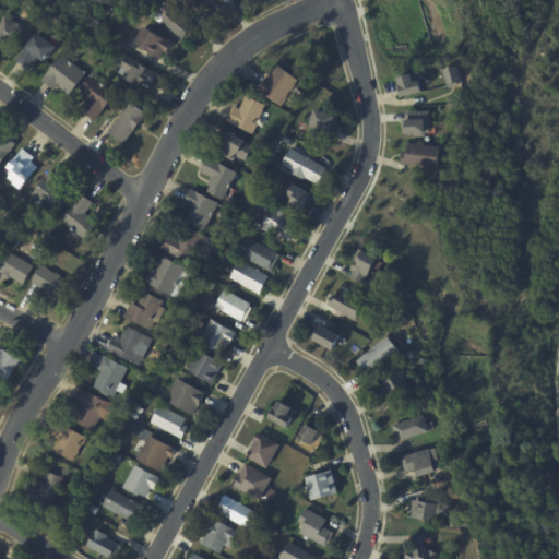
[(85,2),(84,0),(107,0),(109,6),(94,10),(92,1),(85,2)]
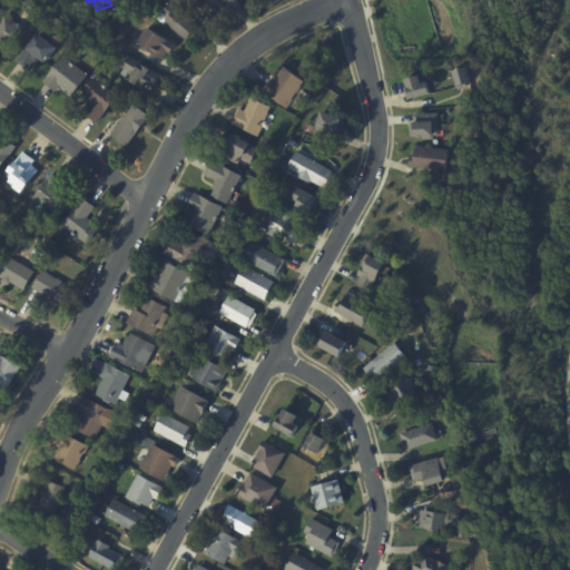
[(170,6),(200,29),(195,36),(193,35),(187,42),(165,25),(164,26),(153,18),(159,9),(163,12),(169,5),(170,6)]
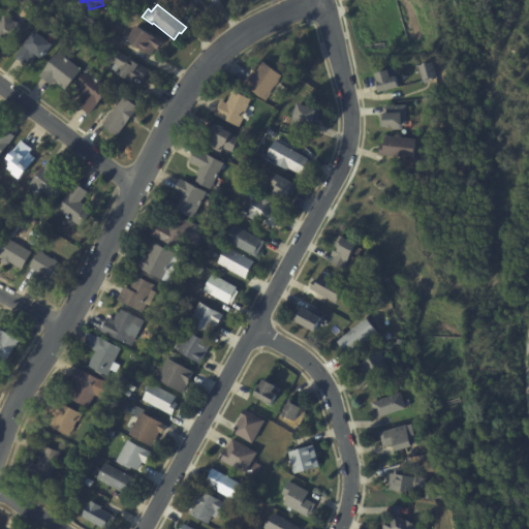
[(11,20),(17,23),(18,23),(21,25),(22,27),(26,30),(12,49),(4,42),(3,44),(0,42),(0,21),(5,14),(11,20)]
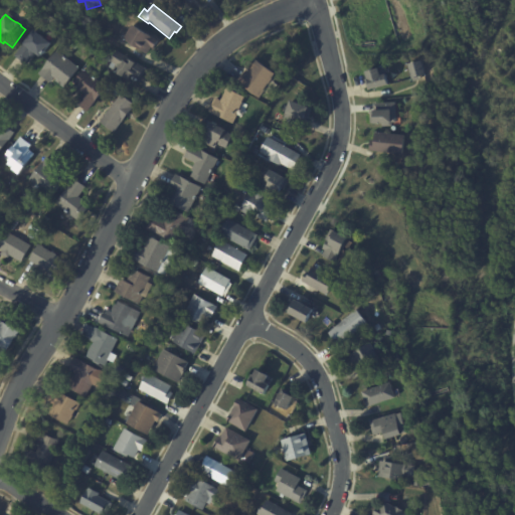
[(159,43),(155,50),(153,48),(148,55),(124,39),(133,25),(159,43)]
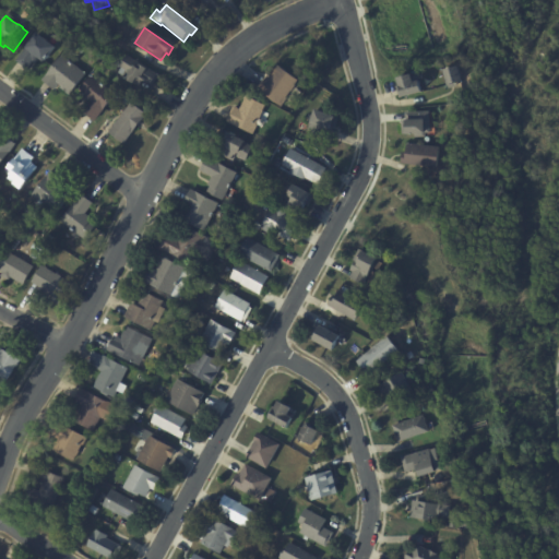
[(49,43),(57,48),(50,57),(51,58),(48,61),(48,60),(46,63),(40,59),(36,64),(34,62),(27,70),(16,62),(37,34),(49,43)]
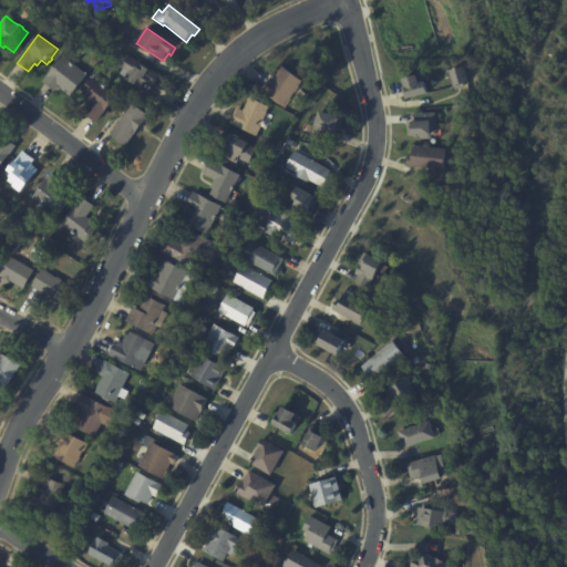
[(65,60),(88,75),(71,98),(62,91),(63,89),(60,86),(55,92),(42,82),(62,57),(65,60)]
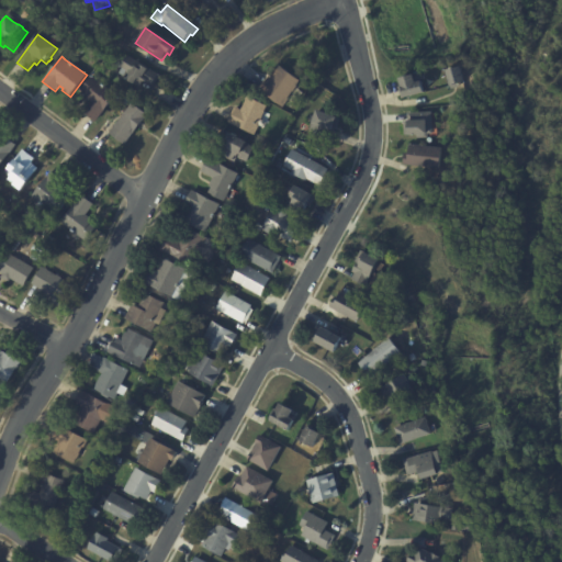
[(156,83),(154,88),(143,82),(139,88),(117,75),(122,69),(121,68),(127,56),(160,76),(156,83)]
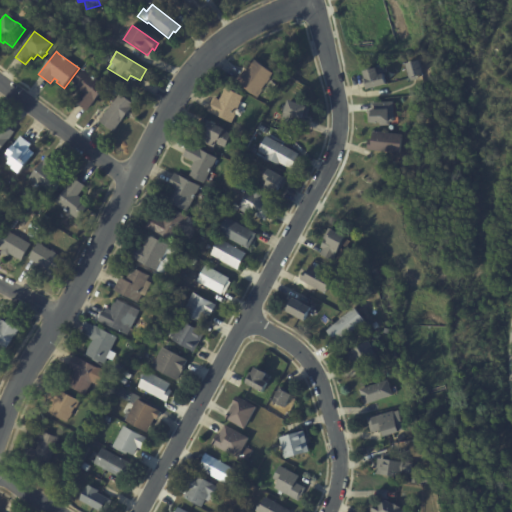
[(415,75),(412,76),(409,61),(423,58),(426,73),(415,75)]
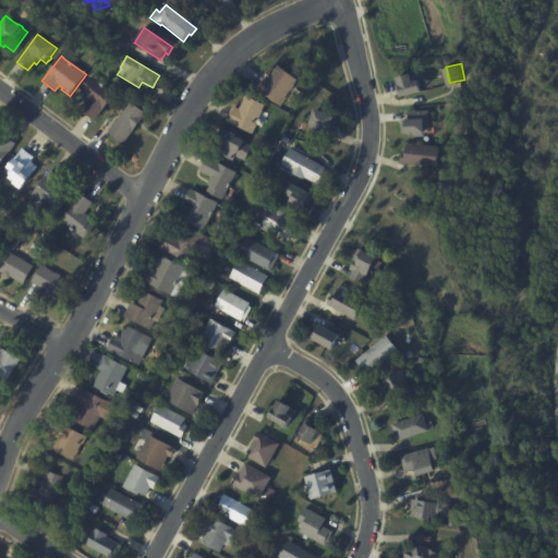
[(261,89),(269,76),(271,77),(275,73),(274,72),(277,68),(278,69),(280,65),(301,80),(282,106),(259,89),(261,89)]
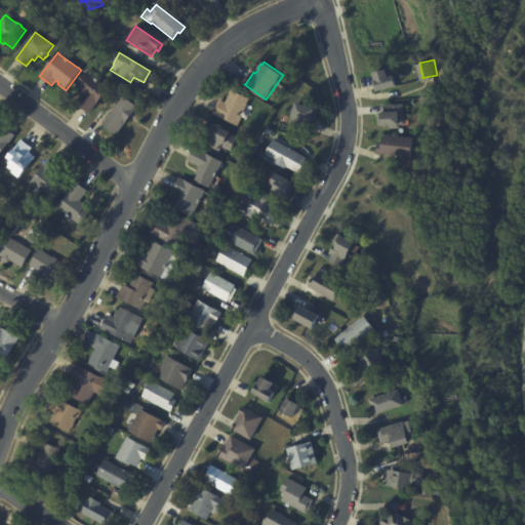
[(376,91),(373,80),(378,79),(375,72),(390,68),(390,69),(394,68),(395,74),(396,74),(399,85),(376,91)]
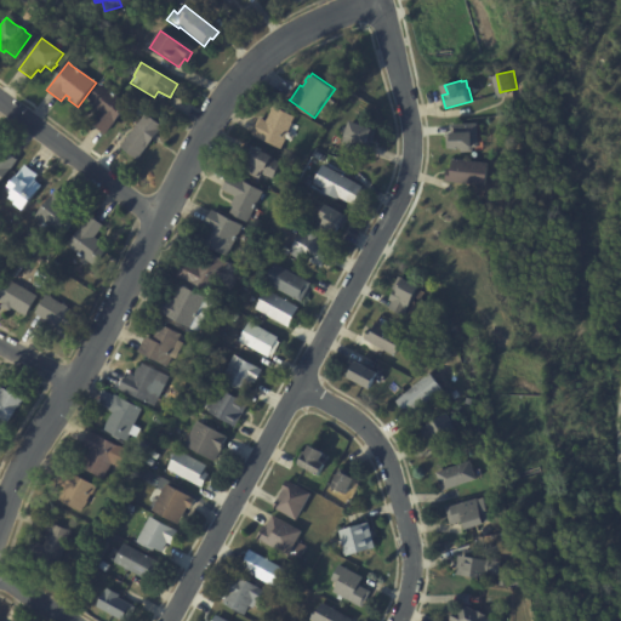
[(107,90),(129,106),(106,136),(92,125),(101,114),(92,108),(95,106),(89,101),(101,85),(107,90)]
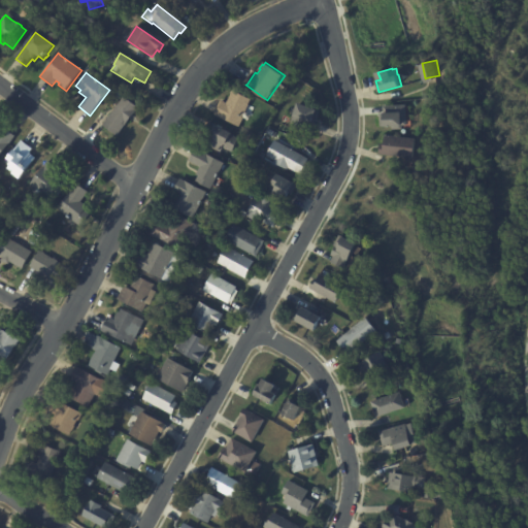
[(246,108),(243,116),(244,117),(240,126),(215,113),(222,99),(228,102),(234,89),(252,98),(246,108)]
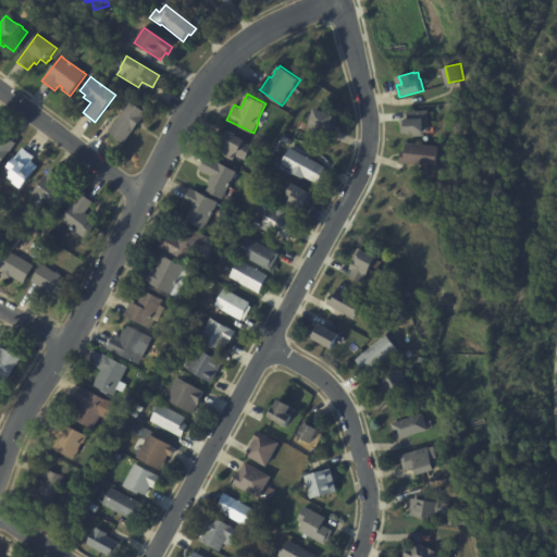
[(140,123),(124,146),(108,134),(132,103),(147,115),(140,123)]
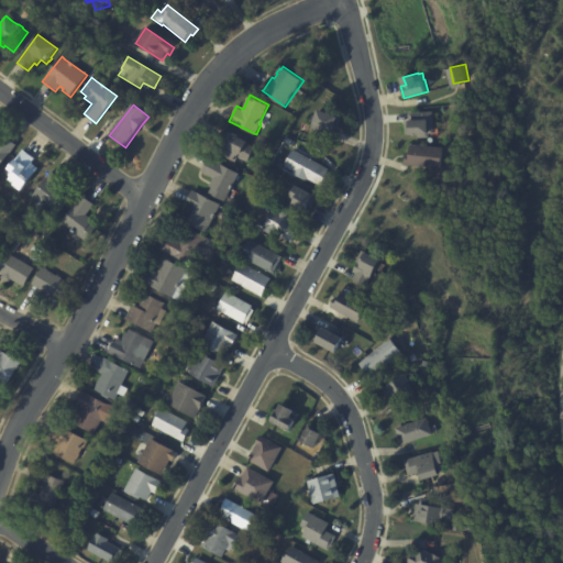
[(339,128),(338,132),(329,130),(327,136),(311,131),(319,108),(340,116),(339,117),(342,118),(339,128)]
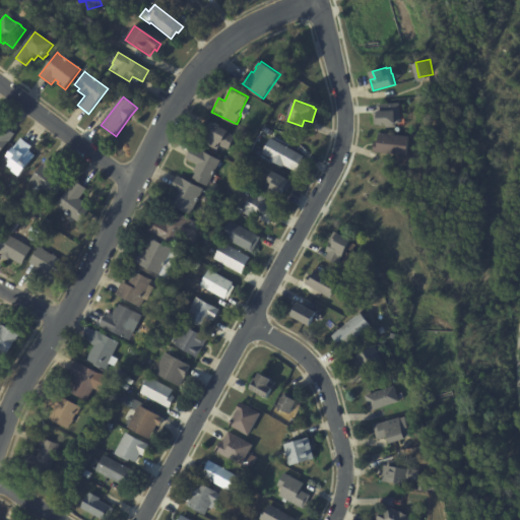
[(400,105),(401,122),(397,122),(397,126),(387,126),(387,123),(376,123),(375,116),(379,116),(379,104),(400,103),(400,105)]
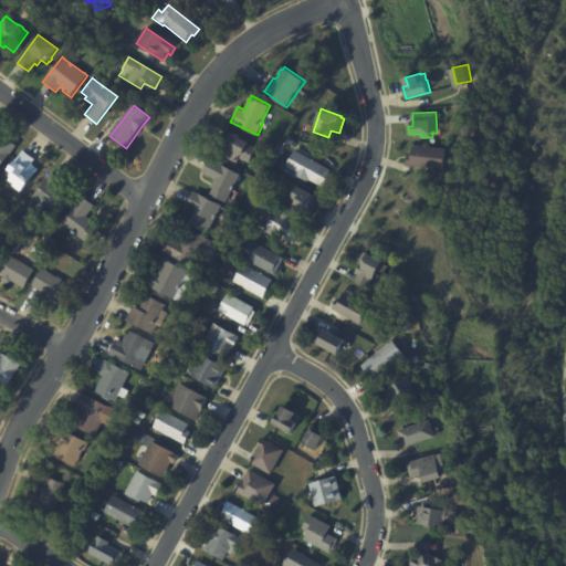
[(229,147),(229,146),(224,144),(231,132),(250,140),(249,143),(257,147),(250,161),(240,157),(237,163),(224,156),(229,147)]
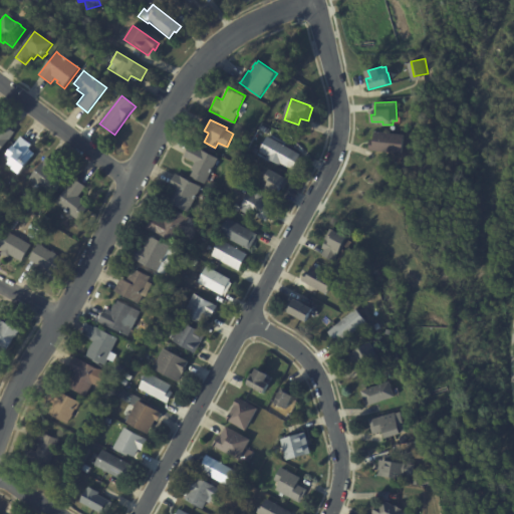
[(5,125),(15,134),(0,154),(0,127),(1,129),(3,124),(5,125)]
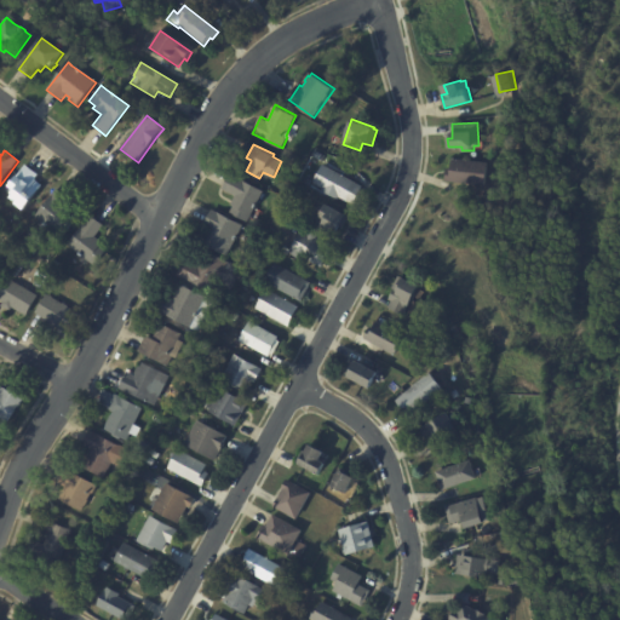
[(447,181),(448,170),(452,170),(454,159),(489,162),(487,185),(447,181)]
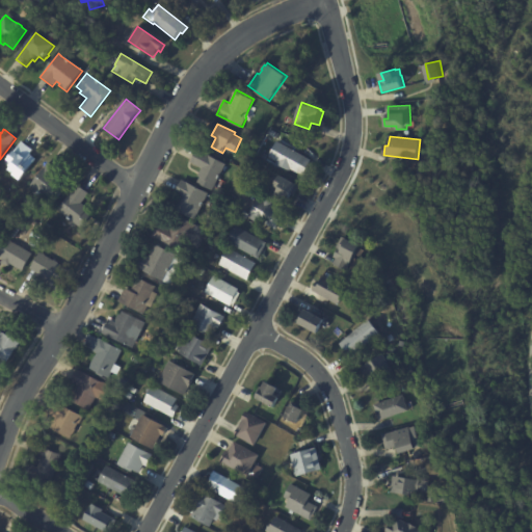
[(307,156),(312,159),(303,175),(292,168),(291,170),(276,163),(276,161),(268,157),(276,140),(307,156)]
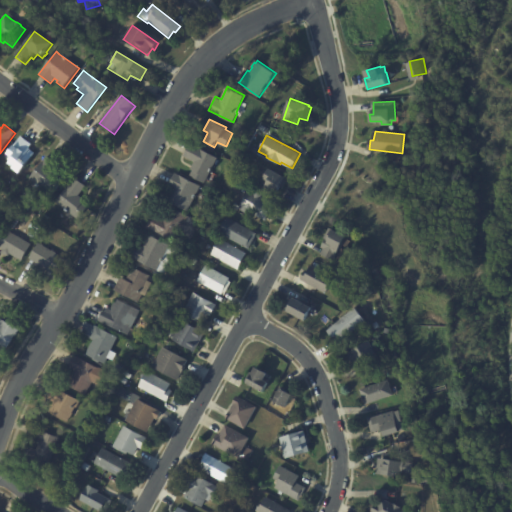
[(29,144),(31,145),(29,148),(30,150),(35,154),(19,174),(7,165),(12,159),(7,155),(14,147),(19,150),(26,141),(29,144)]
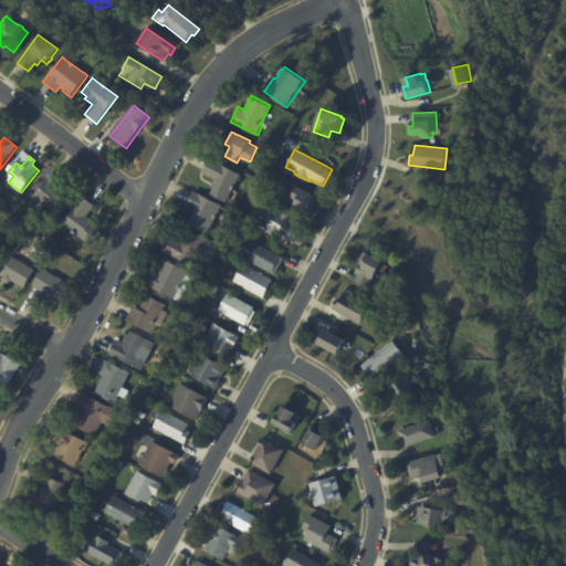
[(232,190),(227,201),(210,194),(213,188),(210,187),(216,178),(203,171),(211,157),(241,173),(232,190)]
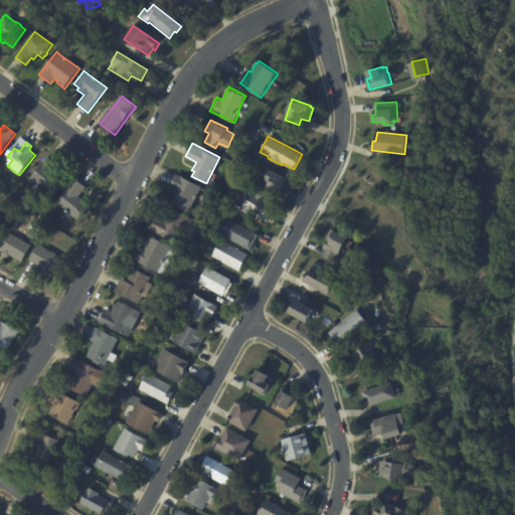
[(47,159),(57,166),(53,172),(65,181),(52,199),(29,182),(46,158),(47,159)]
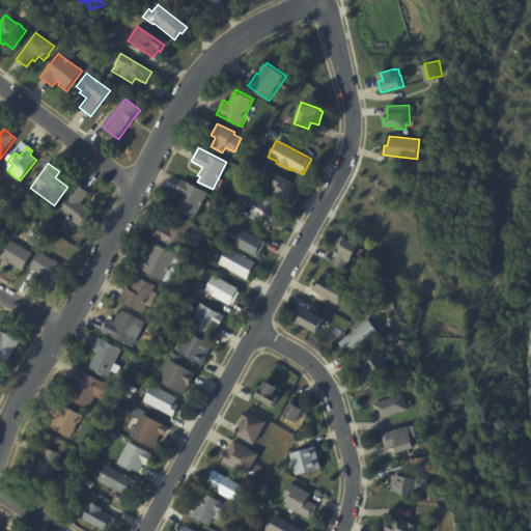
[(298,189),(294,196),(291,194),(287,200),(276,194),(279,188),(275,185),(280,174),(297,184),(297,185),(299,186),(298,189)]
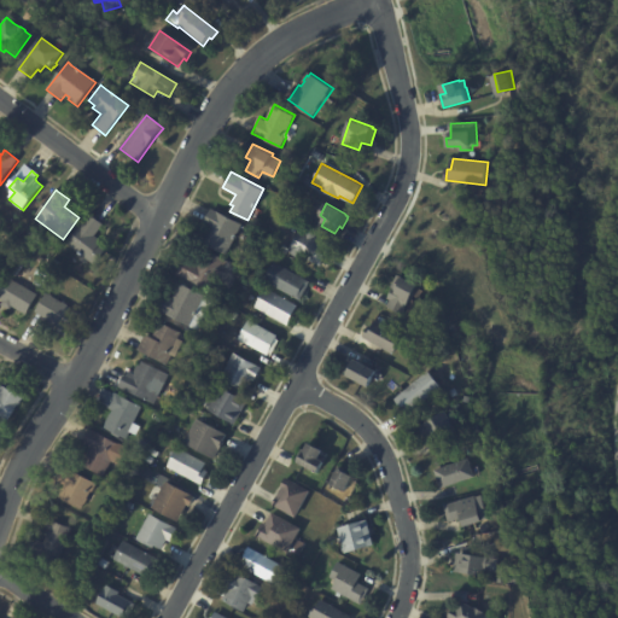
[(243,226),(227,255),(202,242),(207,229),(209,231),(211,227),(204,223),(211,208),(243,223),(243,226)]
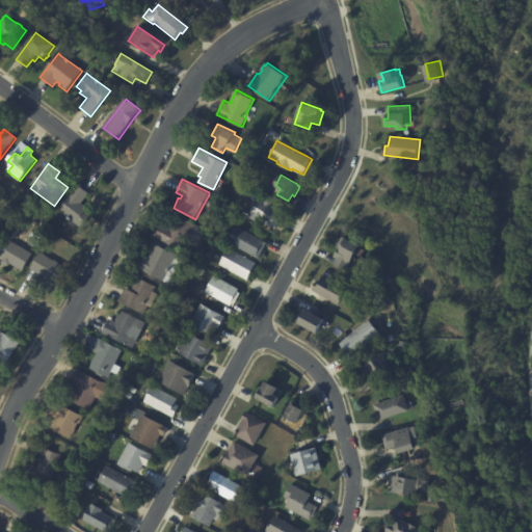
[(78,186),(88,194),(81,204),(94,213),(81,230),(57,211),(77,185),(78,186)]
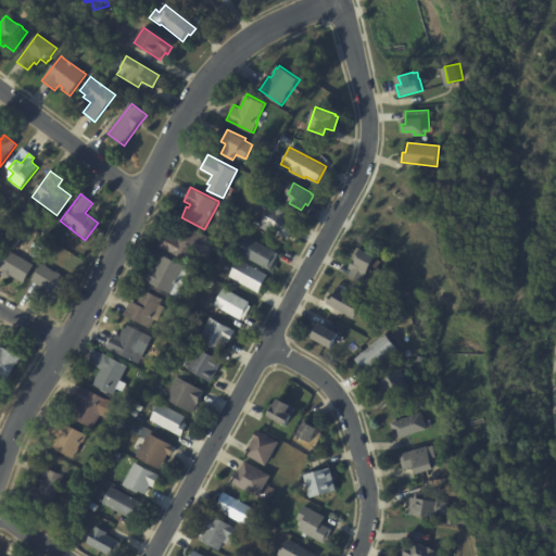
[(262,204),(254,201),(257,196),(264,199),(262,204)]
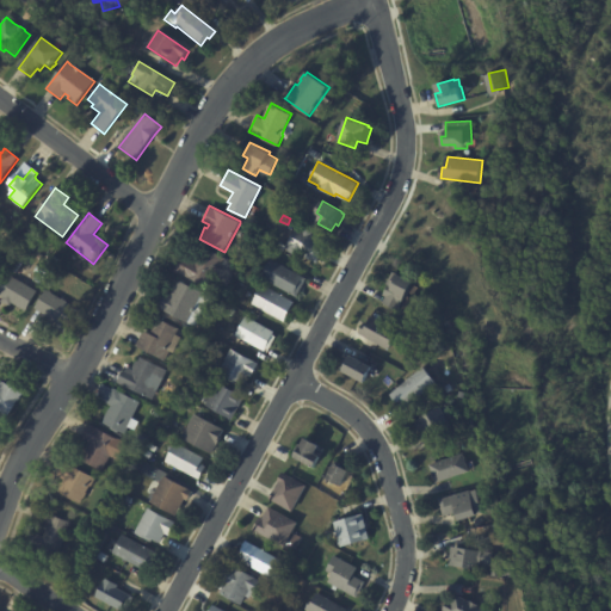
[(326,245),(316,263),(301,254),(300,257),(284,248),(297,226),(303,228),(304,227),(313,232),(312,234),(328,242),(326,245)]
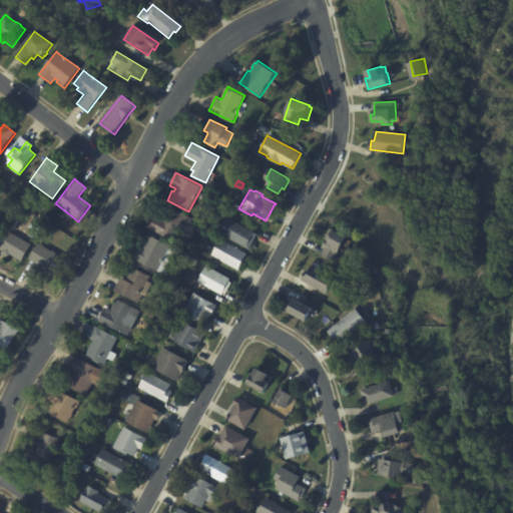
[(234,202),(239,193),(245,196),(239,205),(234,202)]
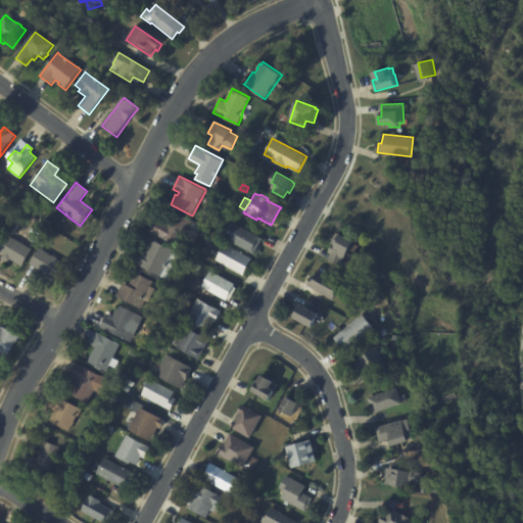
[(196,223),(183,248),(150,232),(156,219),(168,225),(172,217),(175,218),(177,212),(196,223)]
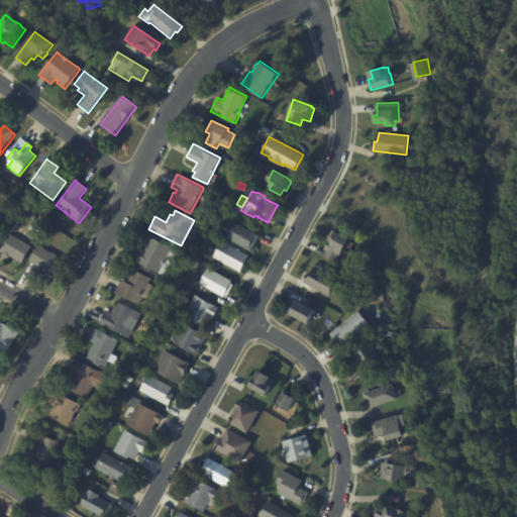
[(229,219),(260,236),(251,251),(220,234),(229,219)]
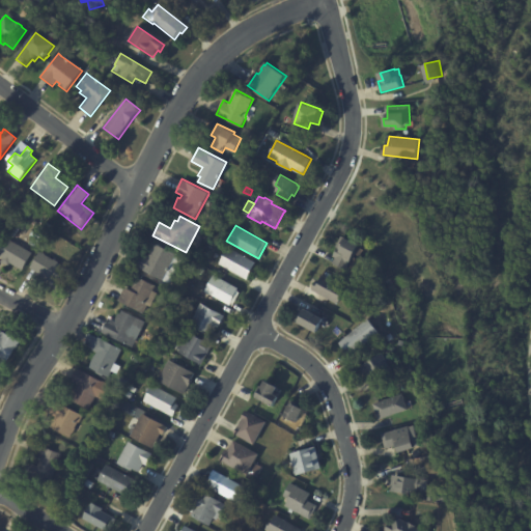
[(48,239),(42,249),(31,243),(37,232),(48,239)]
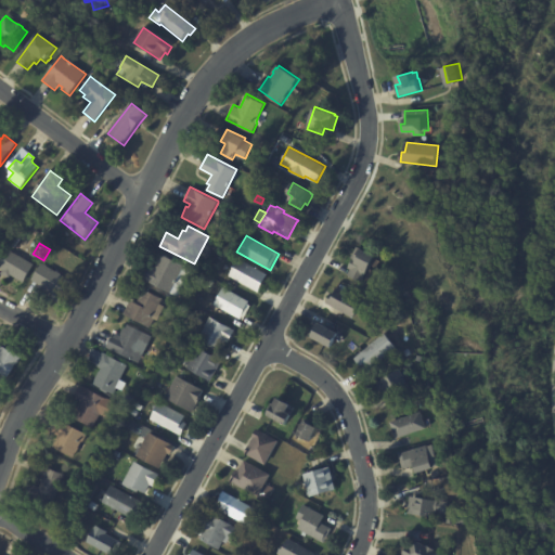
[(362,247),(376,255),(362,282),(348,274),(350,269),(347,267),(358,246),(361,248),(362,247)]
